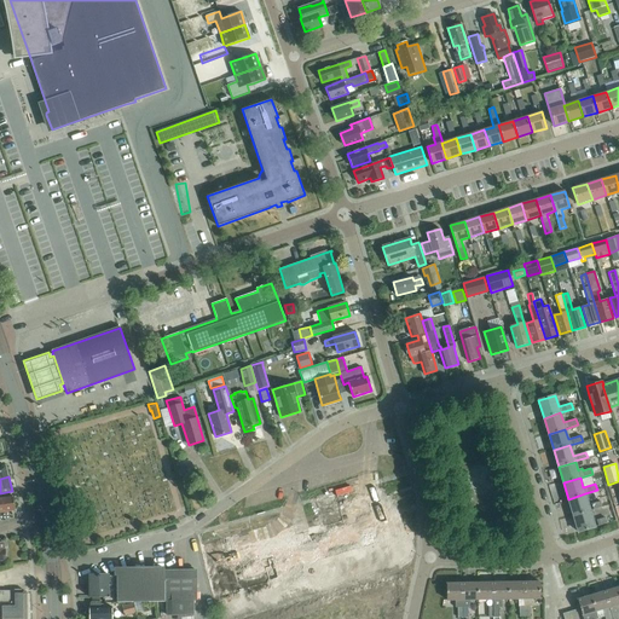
[(590,510),(585,493),(568,499),(573,515),(590,510)]
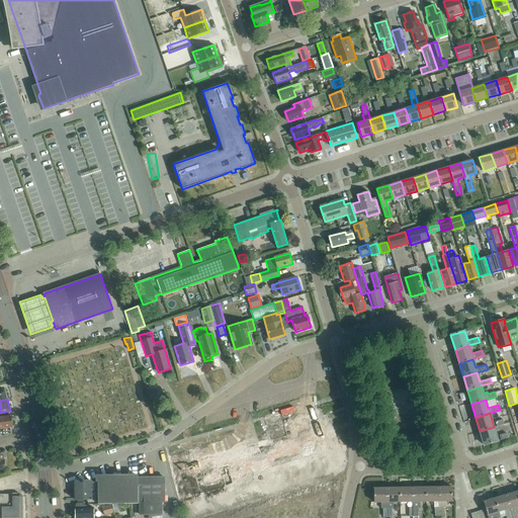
[(0,428),(13,427),(11,415),(0,417),(0,428)]
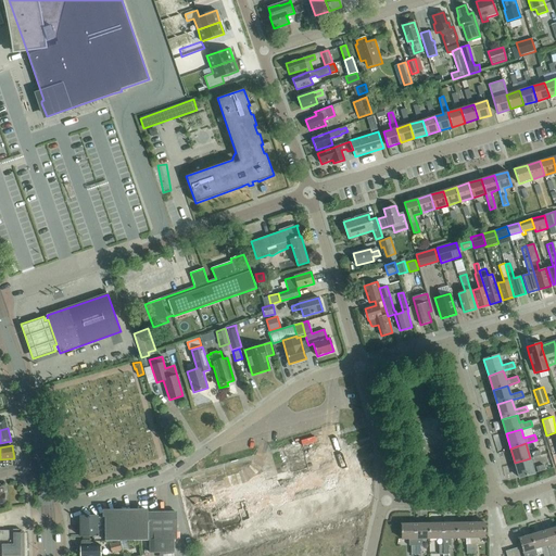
[(519,478),(534,474),(530,458),(515,463),(519,478)]
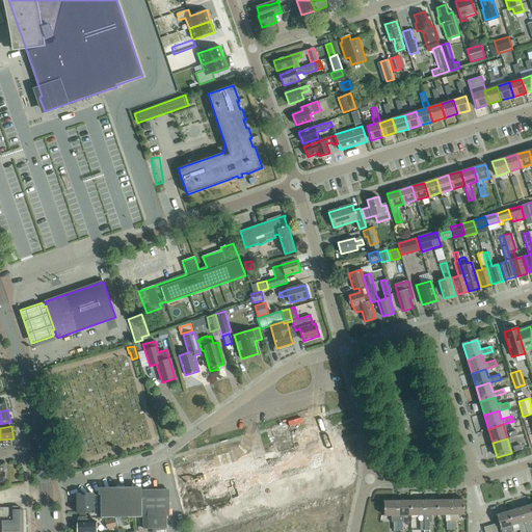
[(94,494),(77,494),(77,513),(89,513),(89,517),(142,516),(142,529),(167,529),(167,516),(169,517),(168,489),(141,490),(141,488),(100,489),(100,495),(94,495),(94,494)]
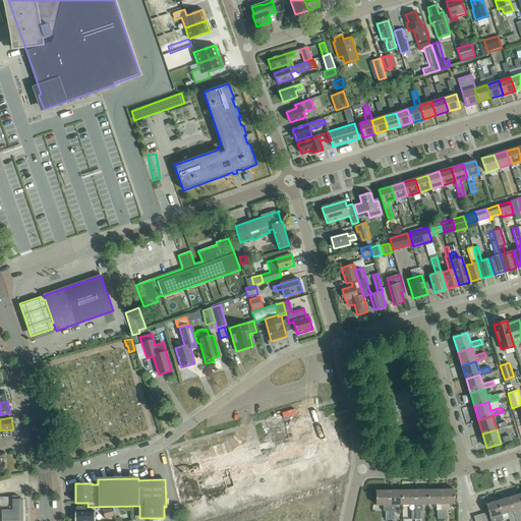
[(428,490),(428,504),(437,504),(442,504),(442,489),(428,490)]
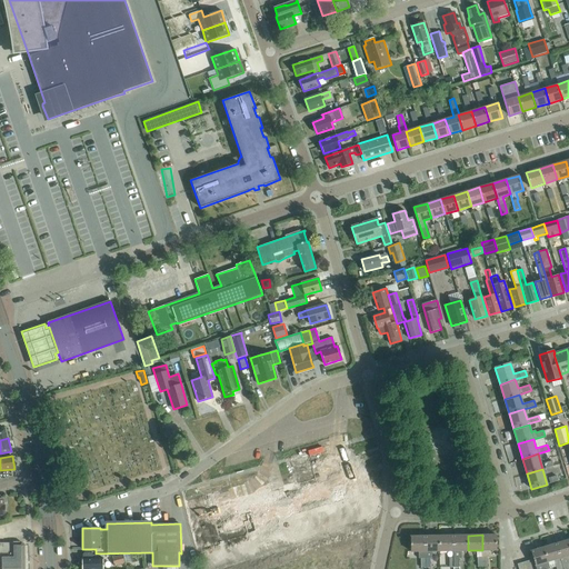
[(497,550),(496,535),(482,535),(482,550),(497,550)]
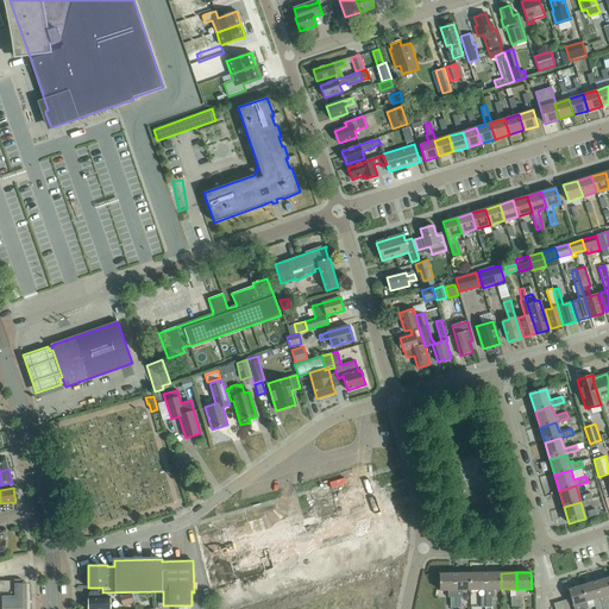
[(456,608),(454,573),(439,573),(439,590),(447,590),(447,598),(450,598),(451,608),(456,608)]
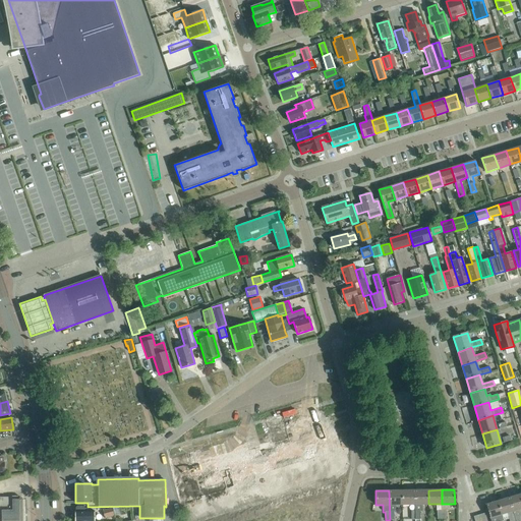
[(396,511),(396,505),(402,505),(402,490),(389,490),(390,520),(394,520),(394,511),(396,511)]
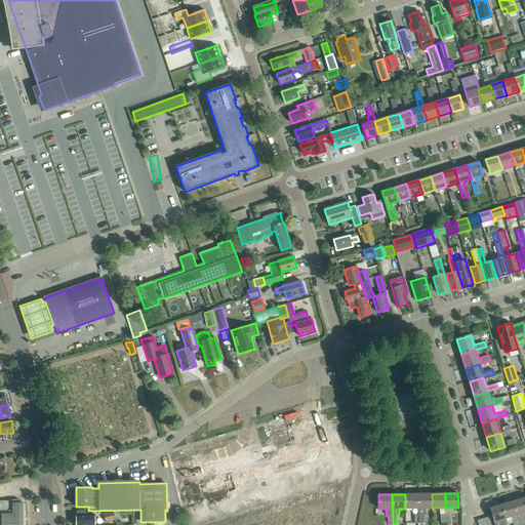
[(418,509),(418,494),(405,494),(405,509),(418,509)]
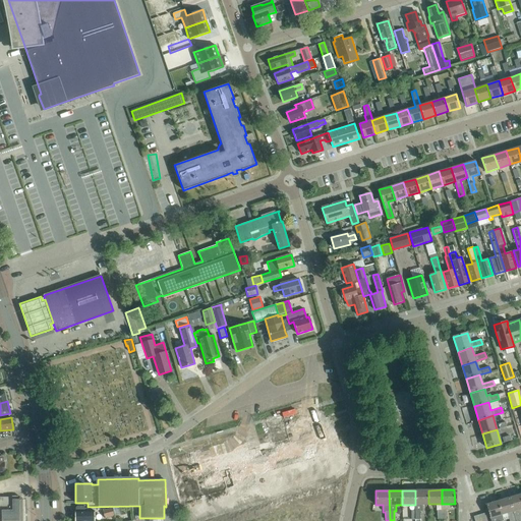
[(422,511),(422,505),(428,504),(428,490),(415,490),(415,505),(415,511),(415,520),(420,520),(421,519),(420,519),(419,511),(422,511)]
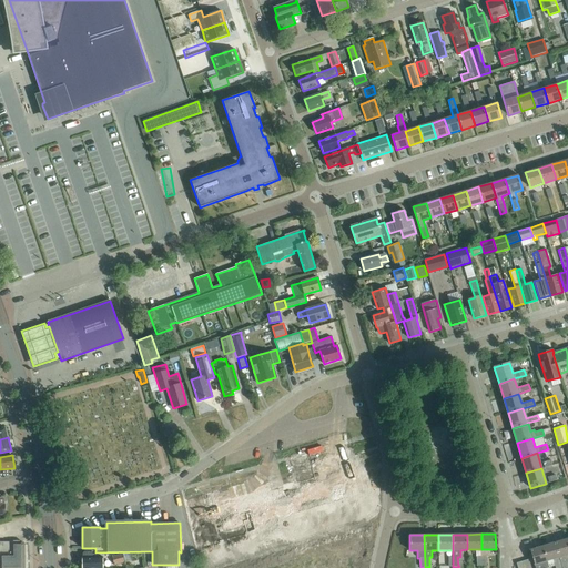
[(567,564),(567,543),(567,539),(555,543),(561,567),(567,567),(566,565),(567,564)]
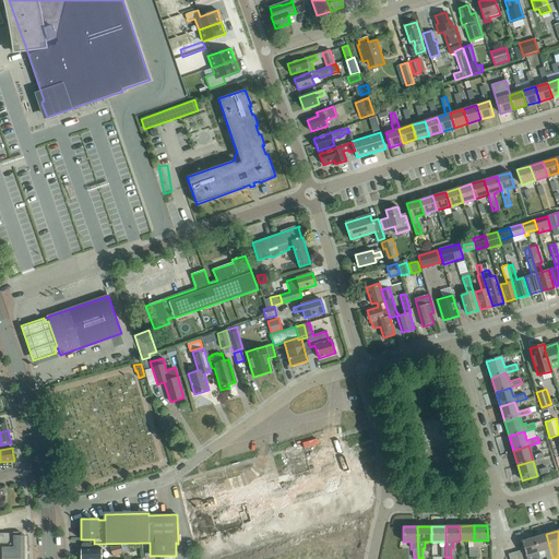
[(228,532),(210,537),(213,549),(232,544),(228,532)]
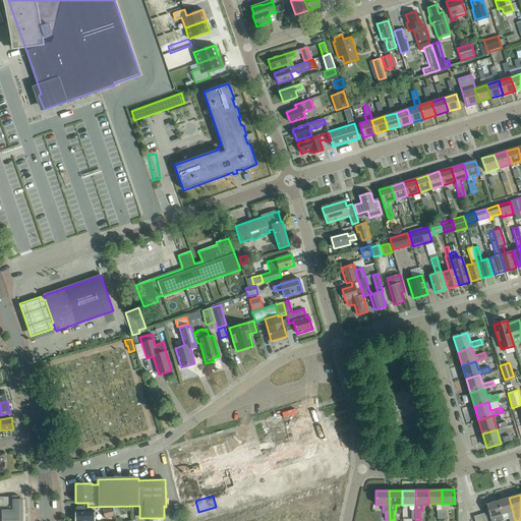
[(22,520),(22,499),(20,497),(0,497),(0,520),(22,520)]
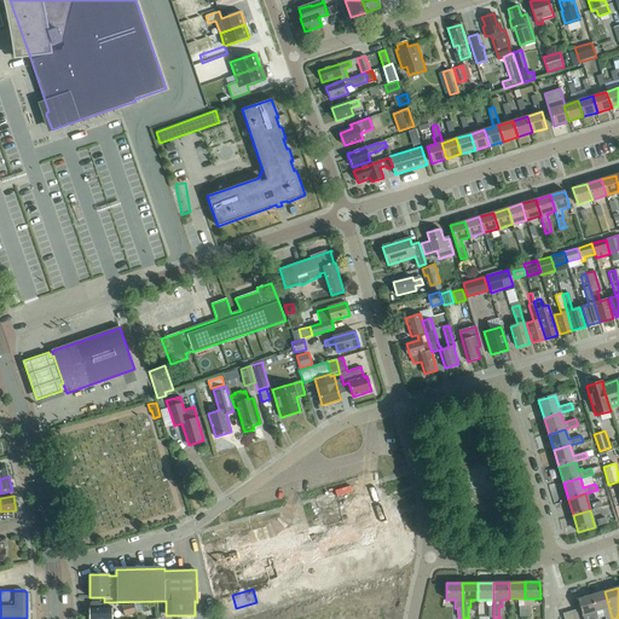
[(612,618),(605,591),(591,595),(596,612),(596,611),(605,608),(607,618),(612,618)]
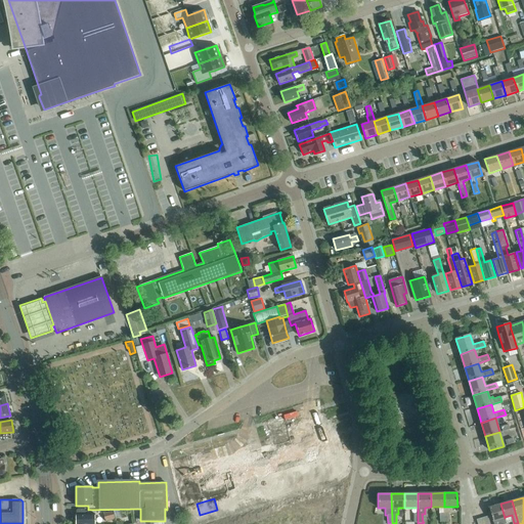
[(505,523),(507,523),(505,517),(505,518),(500,504),(488,508),(493,523),(505,523)]
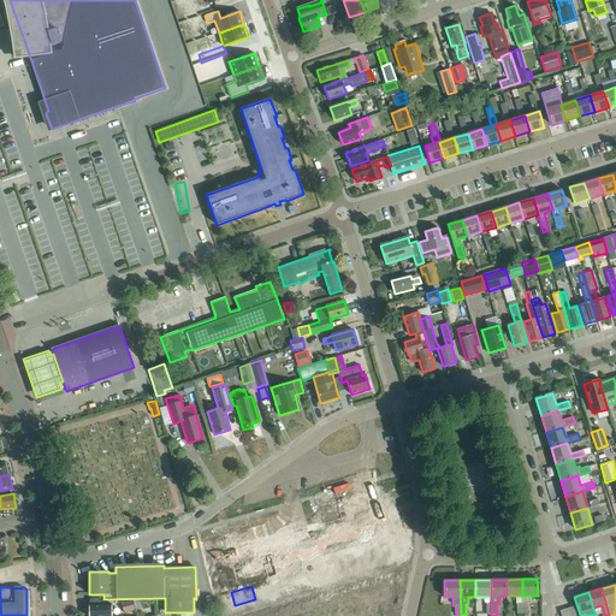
[(89,615),(112,615),(112,604),(102,604),(102,600),(100,600),(100,599),(92,599),(90,600),(90,604),(89,604),(89,615)]
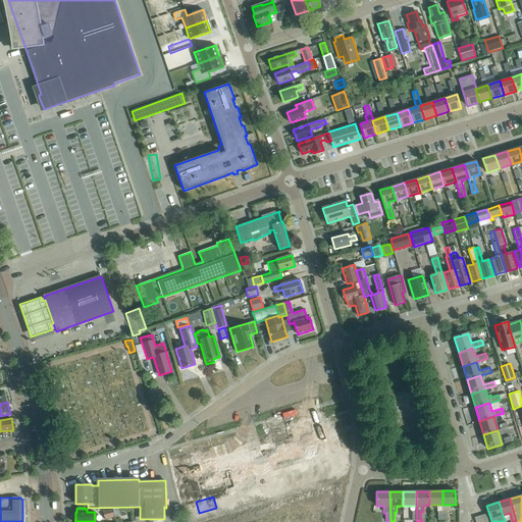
[(216,508),(199,513),(202,521),(207,521),(219,519),(216,508)]
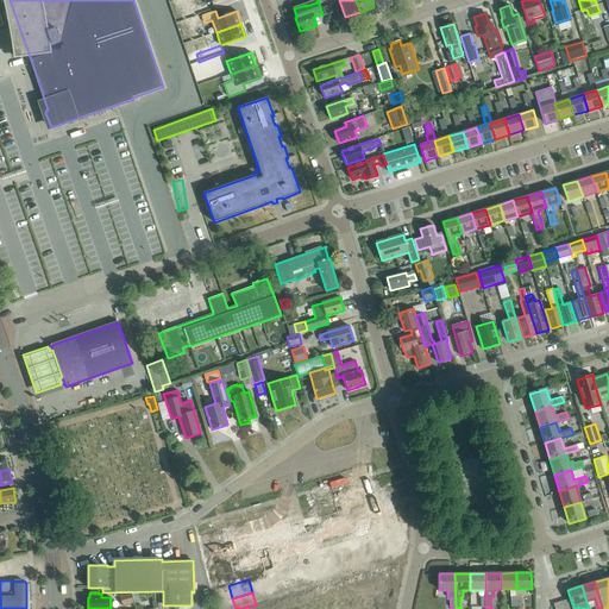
[(133,603),(131,594),(120,596),(123,607),(133,603)]
